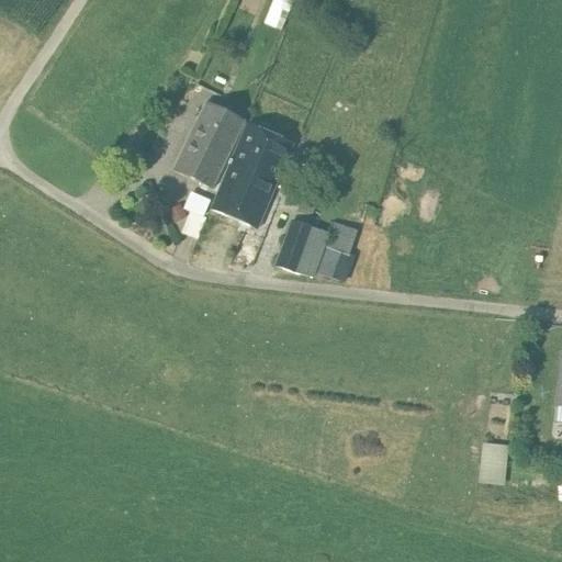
[(273,0),(265,24),(281,31),(293,0),(273,0)]
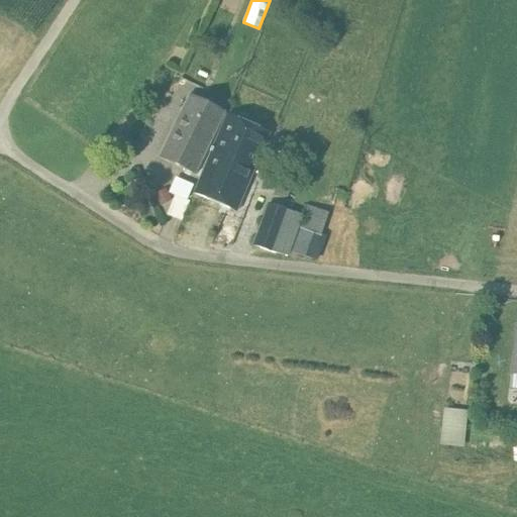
[(225,113),(191,95),(176,125),(209,143),(225,113)]
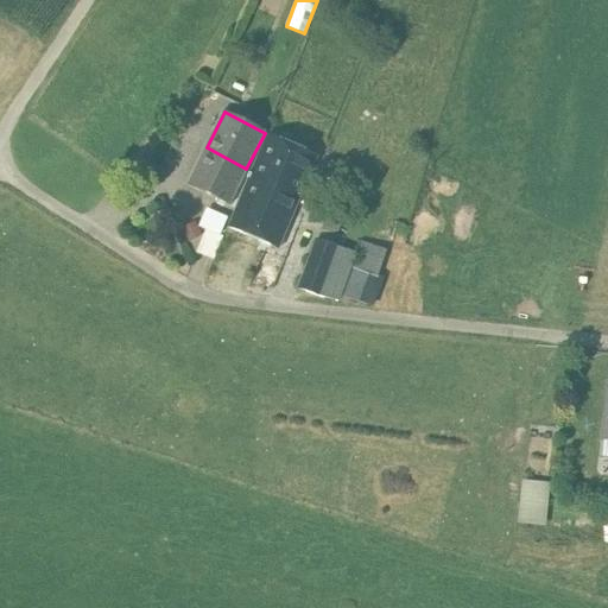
[(318,159),(271,138),(257,170),(304,190),(318,159)]
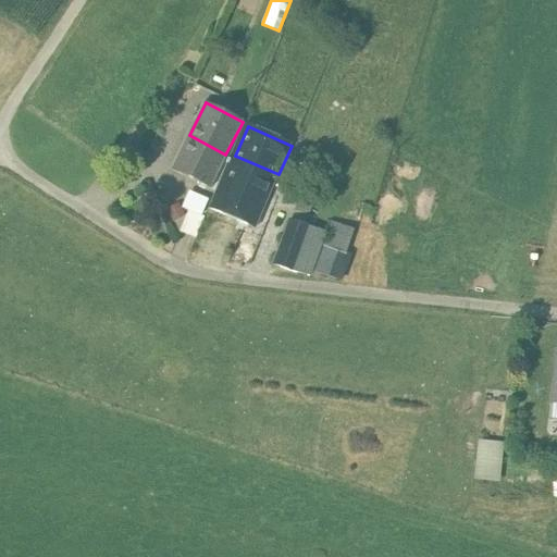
[(225,155),(189,135),(172,168),(209,187),(225,155)]
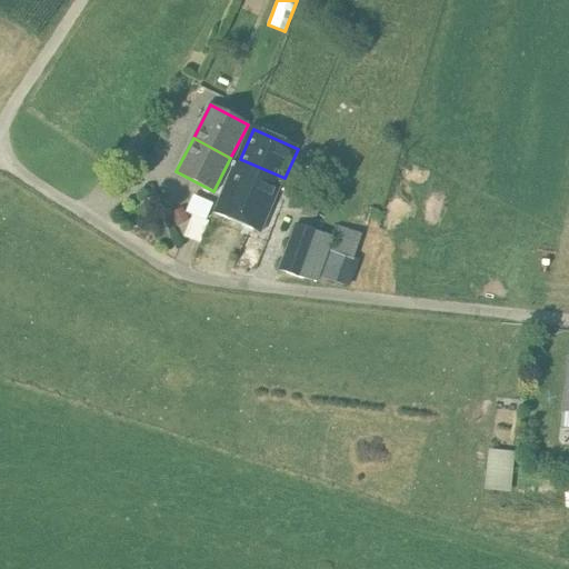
[(285,178),(240,159),(217,212),(261,231),(285,178)]
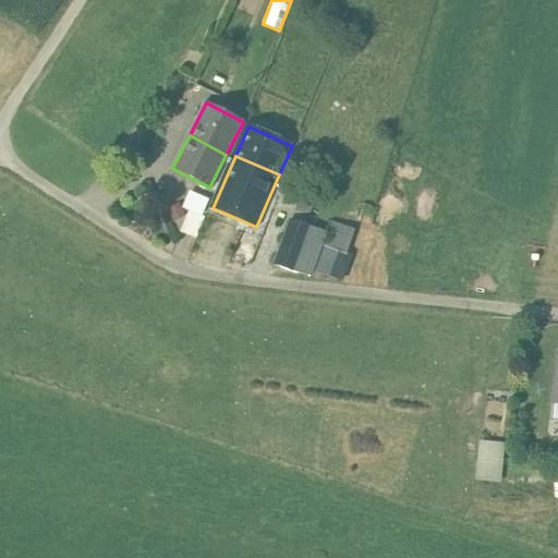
[(189,191),(181,207),(201,215),(207,198),(189,191)]
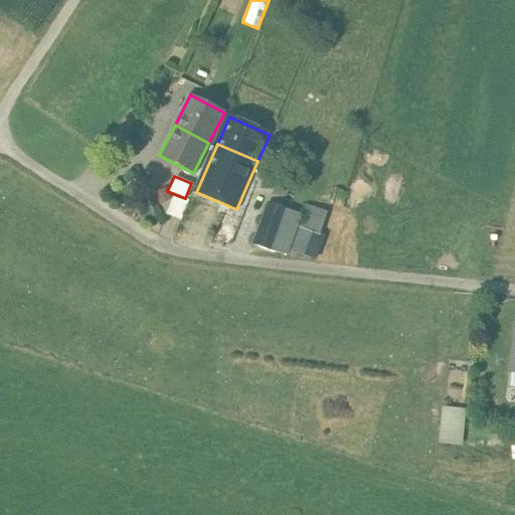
[(189,201),(174,194),(166,215),(181,221),(189,201)]
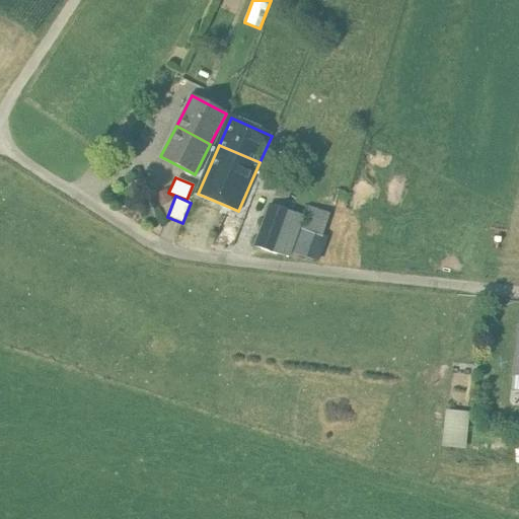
[(304,215),(272,203),(256,245),(291,258),(293,252),(300,229),(304,215)]
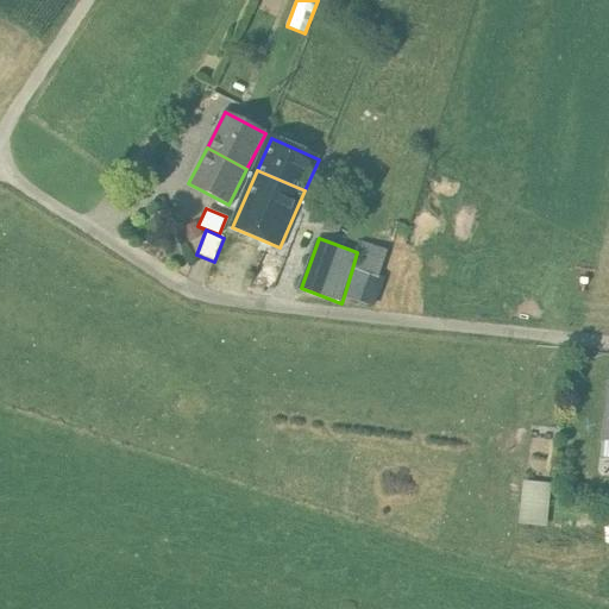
[(387,250),(360,242),(357,252),(352,269),(378,277),(387,250)]
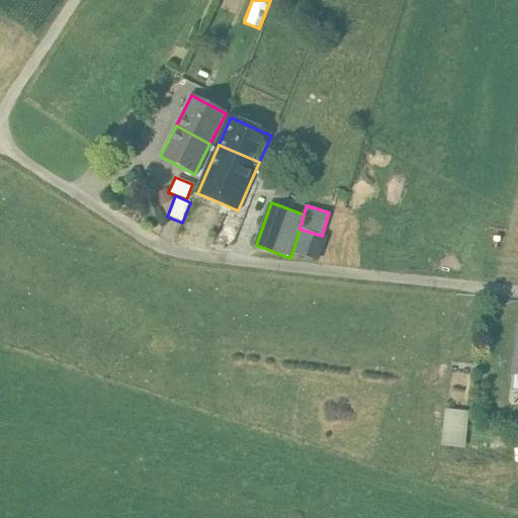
[(322,236),(299,229),(292,252),(316,259),(323,236),(322,236)]
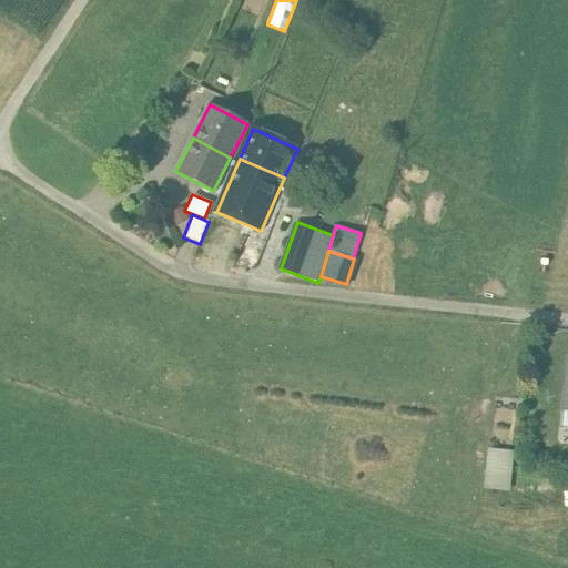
[(482,487),(508,490),(514,449),(487,446),(482,487)]
